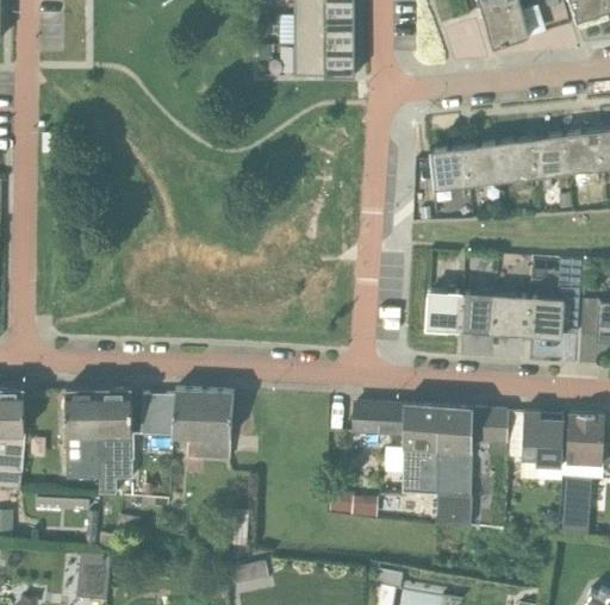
[(355,18),(354,0),(293,0),(294,18),(355,18)]
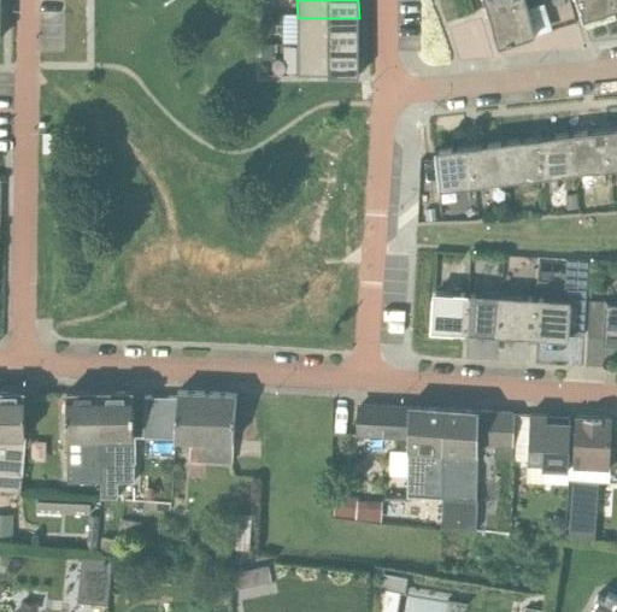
[(483,0),(489,19),(526,7),(523,0),(483,0)]
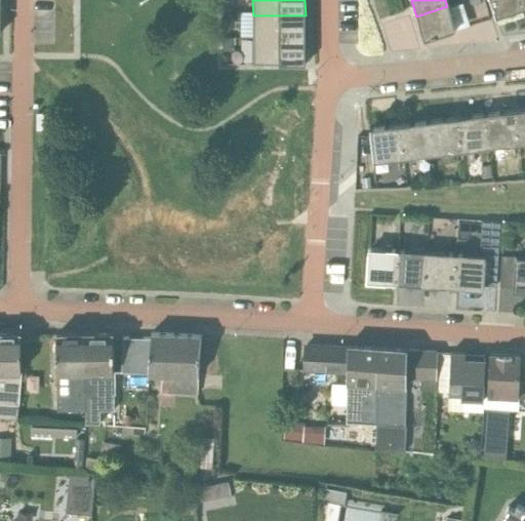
[(481,6),(479,0),(468,0),(471,9),(481,6)]
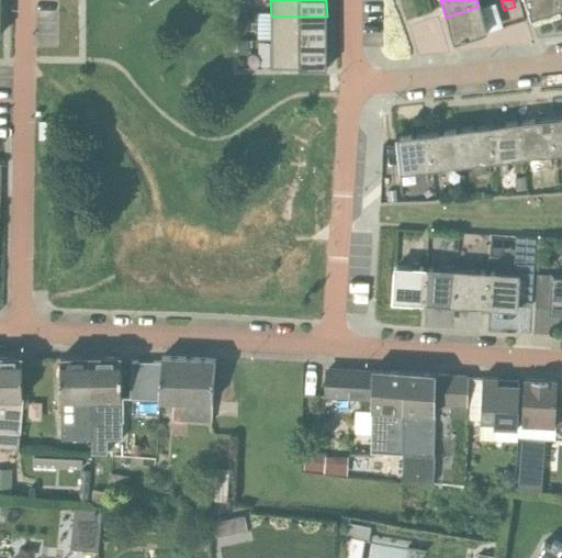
[(531,22),(561,12),(557,0),(523,0),(530,23),(532,23),(531,22)]
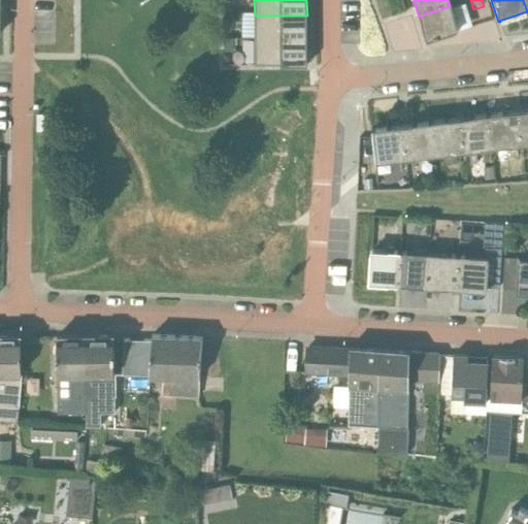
[(224,3),(224,15),(232,15),(232,3),(224,3)]
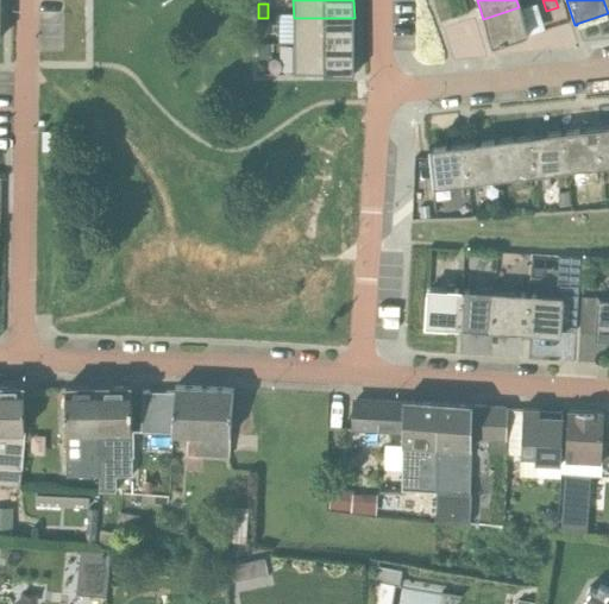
[(519,7),(483,19),(493,49),(491,50),(491,51),(526,41),(525,41),(528,39),(519,7)]
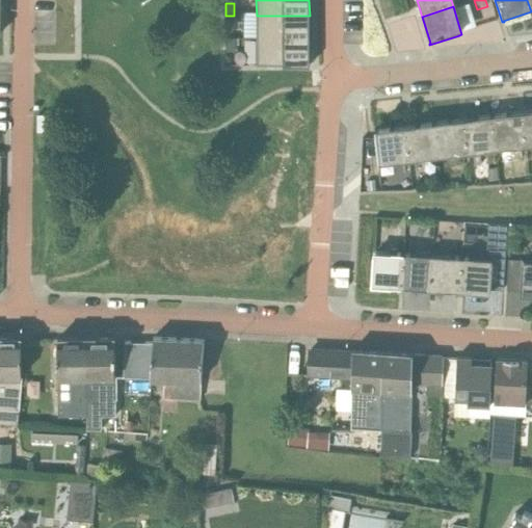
[(234,16),(225,16),(227,28),(235,28),(234,16)]
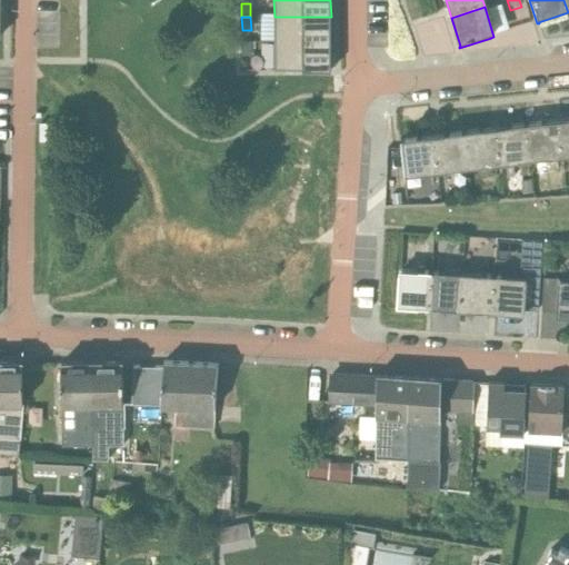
[(331,46),(331,17),(275,17),(275,46),(331,46)]
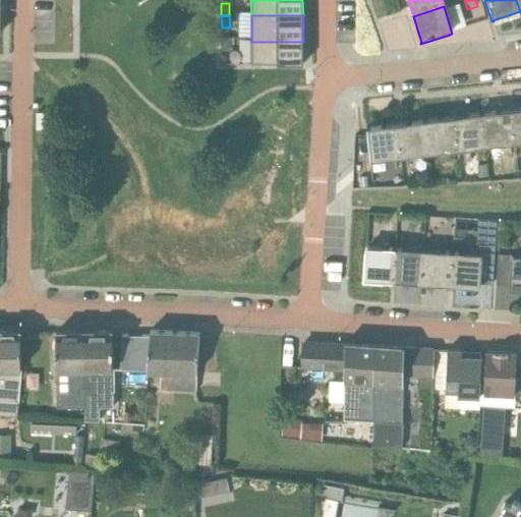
[(222,42),(222,54),(230,54),(229,42),(222,42)]
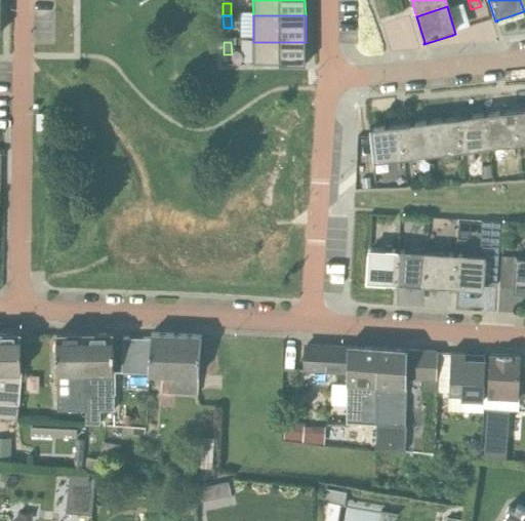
[(306,42),(253,42),(253,69),(306,69),(306,42)]
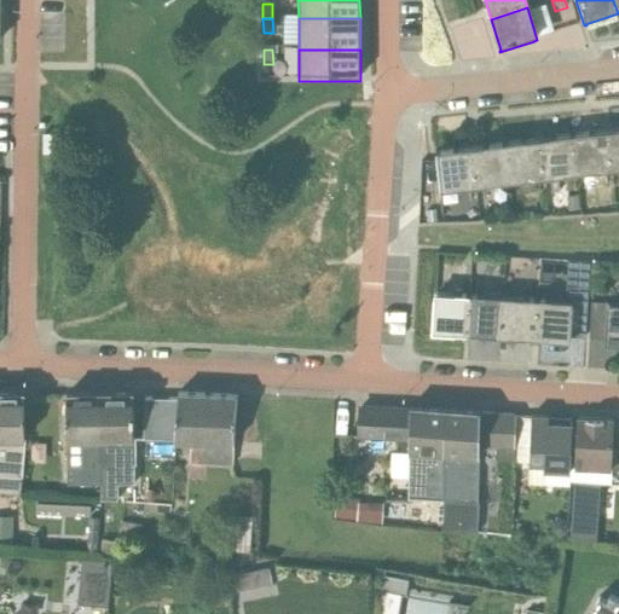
[(618,134),(607,135),(612,174),(618,173),(618,134)]
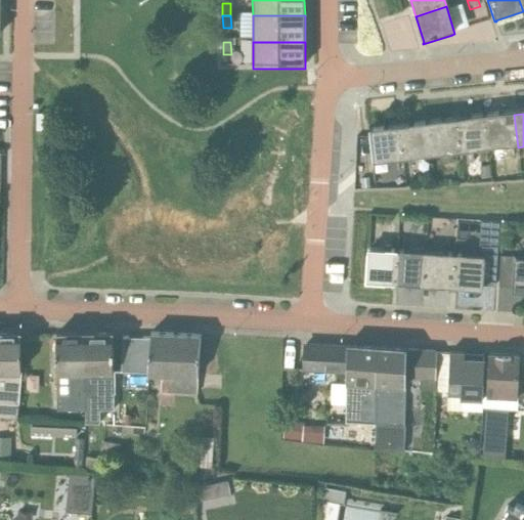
[(489,152),(518,147),(514,115),(485,119),(489,152)]
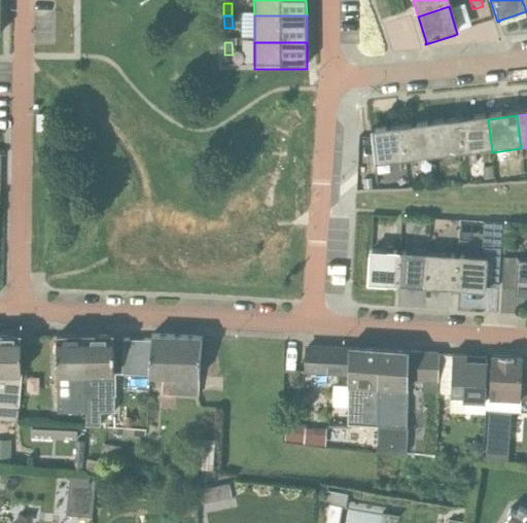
[(462,155),(492,152),(488,119),(459,123),(462,155)]
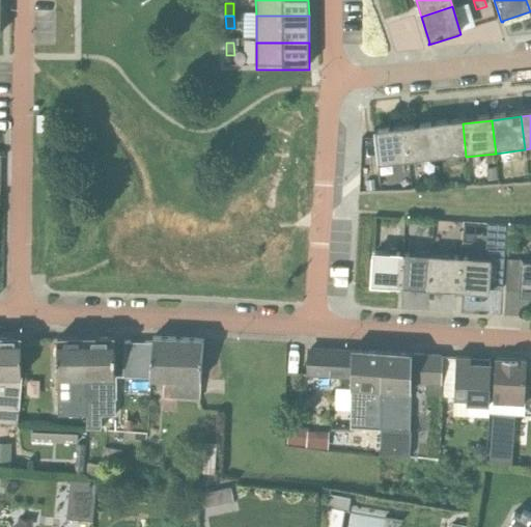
[(437,160),(466,157),(463,123),(434,128),(437,160)]
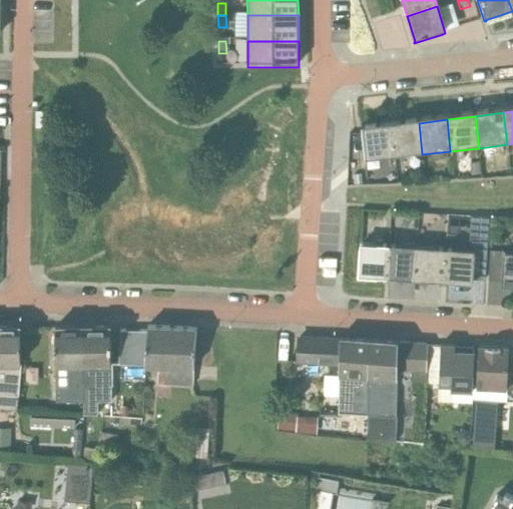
[(395,157),(422,154),(419,123),(391,126),(395,157)]
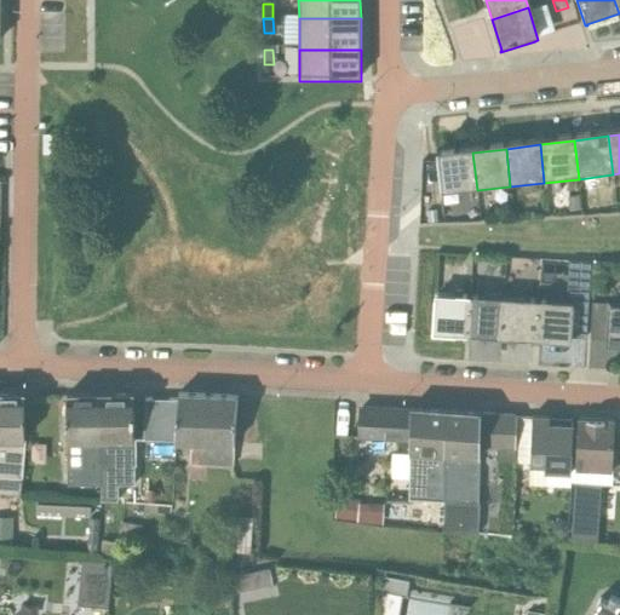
[(442,194),(477,190),(472,153),(438,156),(438,155),(436,155),(441,190),(442,190),(442,194)]
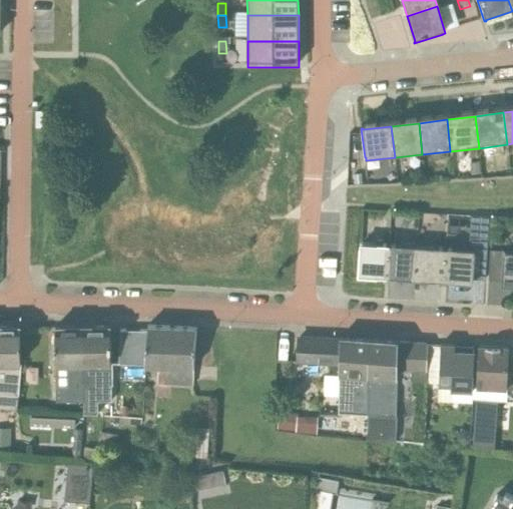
[(481,180),(479,165),(470,166),(472,182),(481,180)]
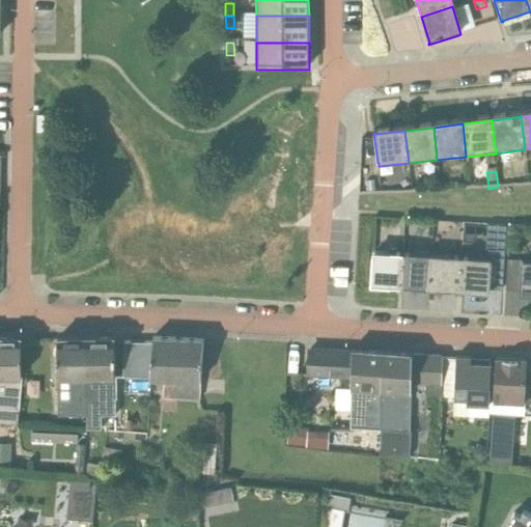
[(373,185),(366,185),(367,194),(367,195),(375,194),(374,185),(373,185)]
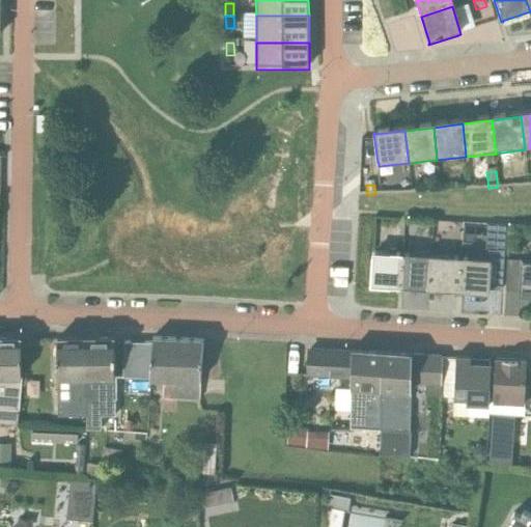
[(504,259),(506,229),(496,228),(487,227),(485,258),(492,259),(503,259),(504,259)]
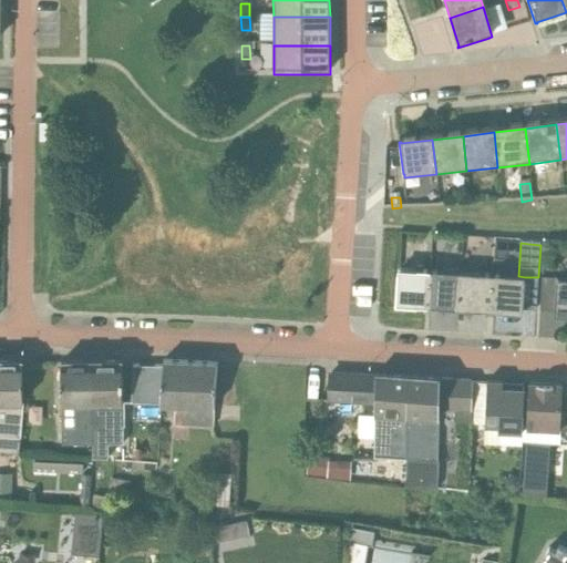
[(397,308),(428,310),(431,275),(397,273),(395,309),(397,309),(397,308)]
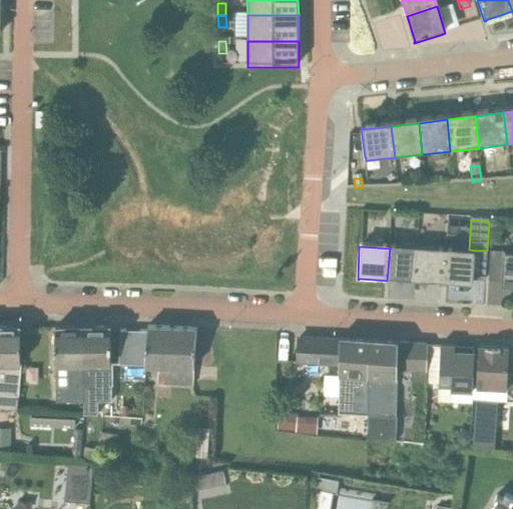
[(387,281),(415,282),(418,250),(390,248),(387,281)]
